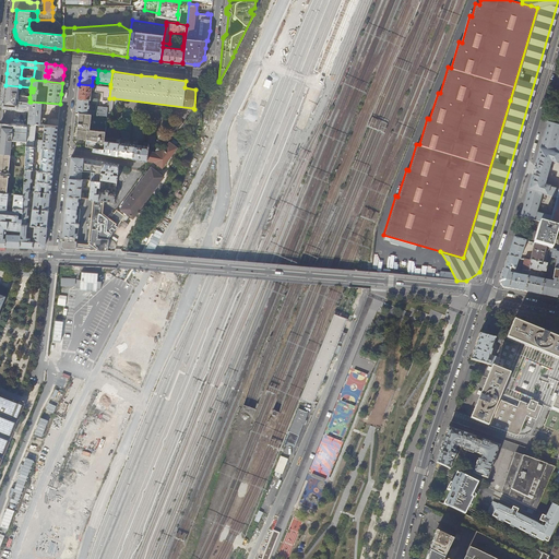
[(92,85),(79,84),(78,95),(78,98),(88,99),(91,99),(92,92),(91,92),(92,85)]
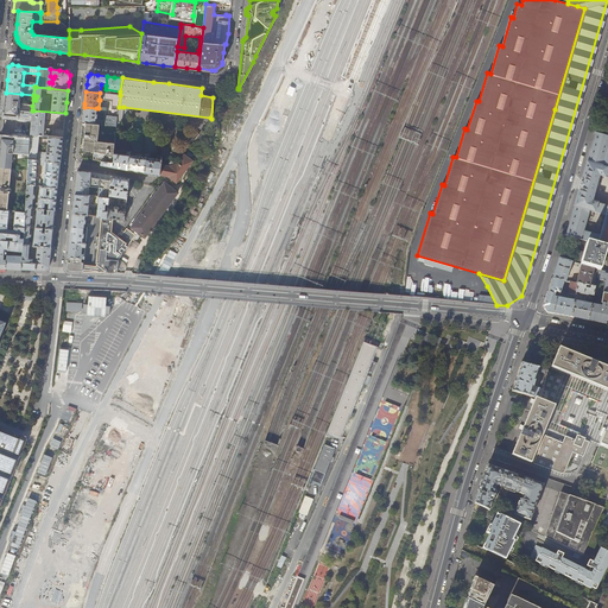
[(21,94),(6,93),(5,101),(4,113),(4,115),(17,116),(16,118),(30,119),(32,119),(33,111),(32,111),(32,106),(20,105),(21,94)]
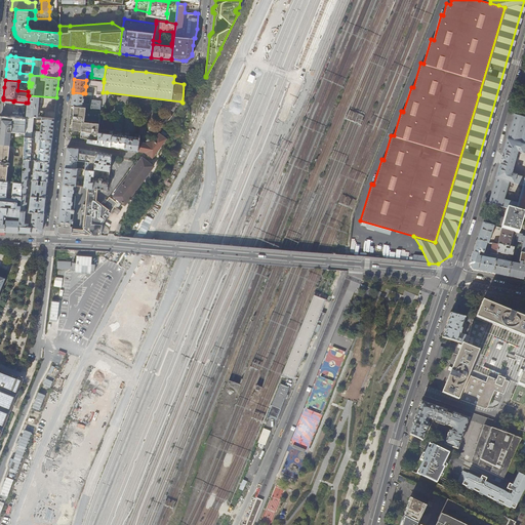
[(103,92),(104,82),(87,80),(87,82),(89,82),(88,86),(96,87),(96,92),(103,92)]
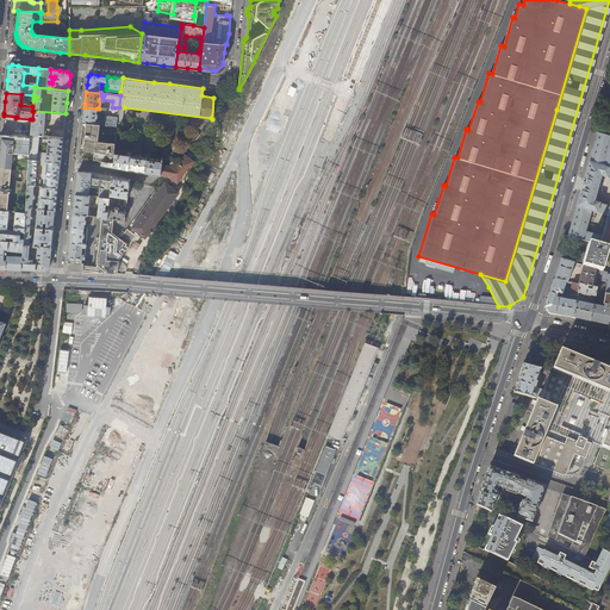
[(222,114),(224,116),(231,103),(228,100),(225,106),(226,106),(222,114)]
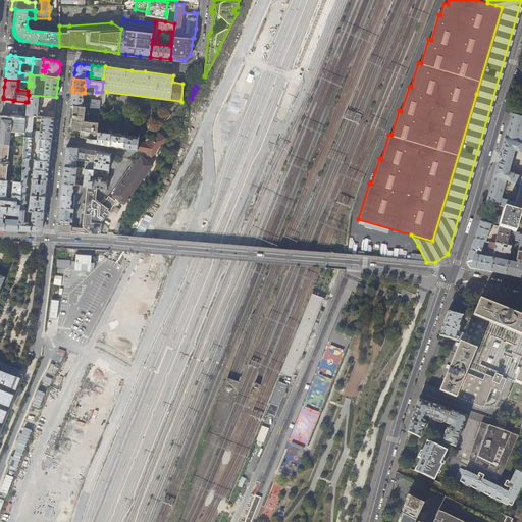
[(83,93),(72,92),(71,98),(70,105),(89,106),(89,103),(84,102),(84,101),(84,98),(82,98),(83,93)]
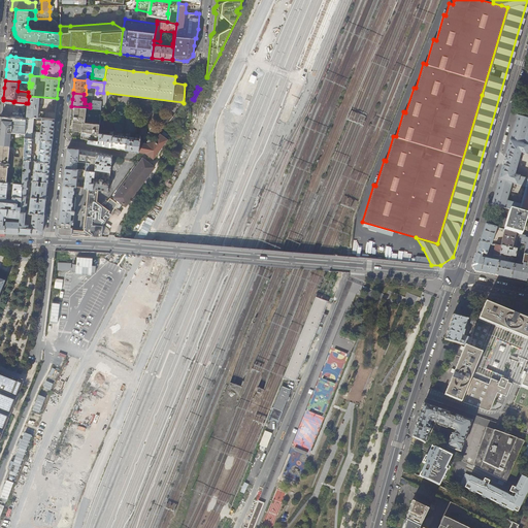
[(56,105),(57,98),(29,96),(28,103),(27,110),(30,110),(30,113),(27,113),(27,117),(55,119),(56,112),(38,110),(39,98),(44,99),(44,104),(56,105)]
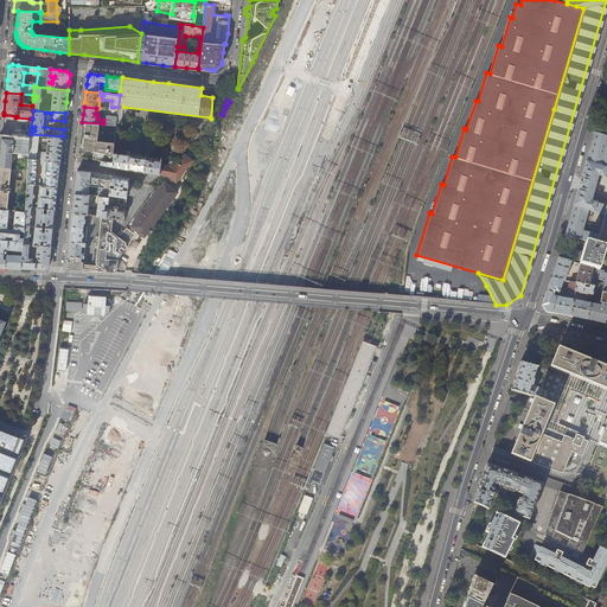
[(117,121),(117,116),(103,115),(103,116),(103,120),(103,123),(116,126),(117,121)]
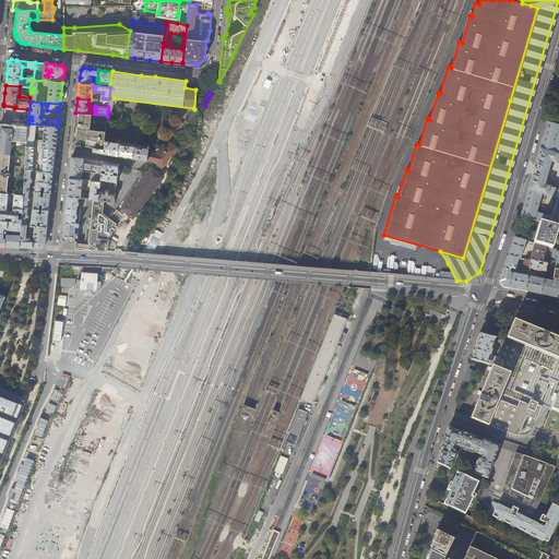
[(95,114),(75,113),(75,120),(73,135),(73,138),(87,139),(86,144),(88,144),(93,145),(93,147),(104,150),(105,141),(105,138),(105,137),(106,128),(107,123),(107,116),(95,114)]
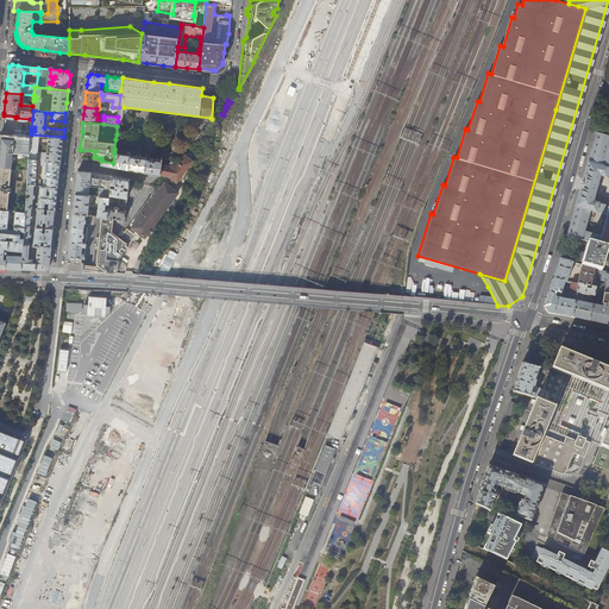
[(182,148),(188,149),(202,132),(198,130),(182,148)]
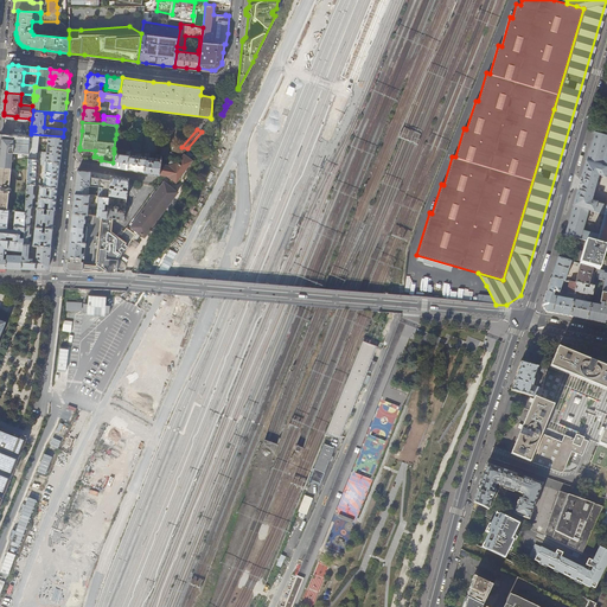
[(606,136),(594,133),(580,185),(568,225),(564,235),(585,241),(606,247),(606,136)]
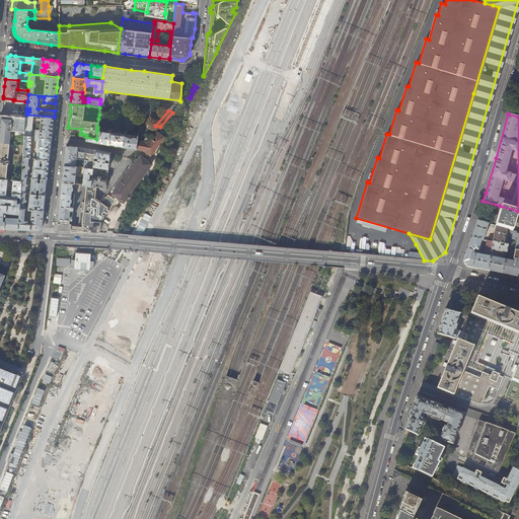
[(53,129),(54,117),(26,115),(26,118),(25,131),(24,136),(52,139),(53,129)]
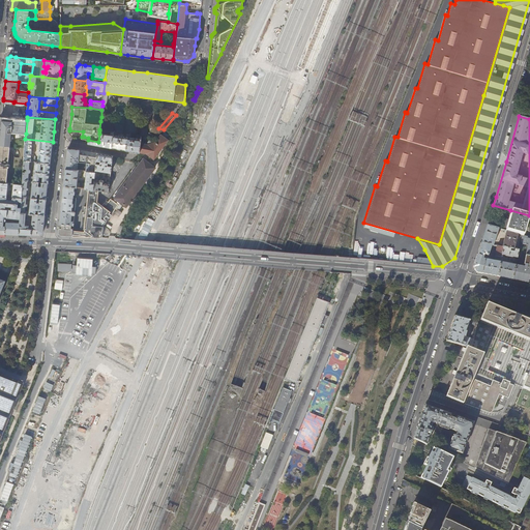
[(0,131),(0,145),(10,146),(11,133),(26,134),(27,120),(12,118),(12,120),(7,119),(6,119),(4,118),(3,119),(1,119),(0,131)]
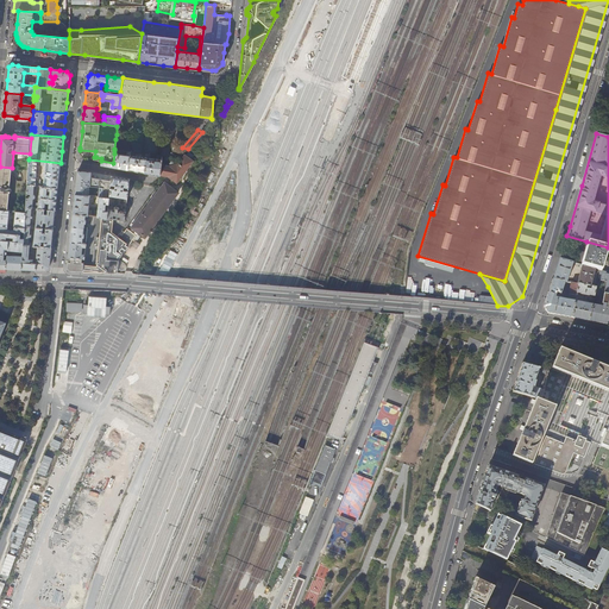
[(127,155),(114,154),(113,163),(101,161),(100,165),(118,168),(129,170),(131,152),(127,152),(127,155)]
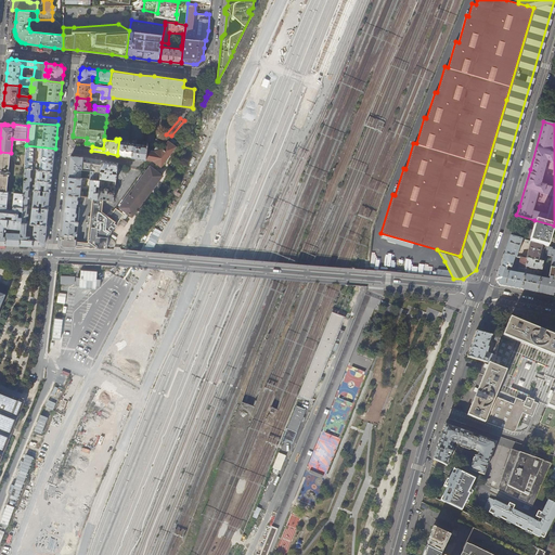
[(133,141),(119,139),(117,155),(124,156),(131,157),(133,141)]
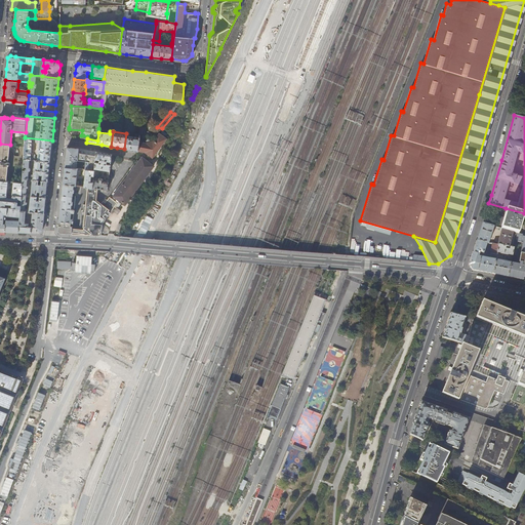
[(145,143),(138,142),(137,151),(140,152),(143,152),(151,158),(165,138),(158,132),(152,140),(151,139),(151,138),(150,138),(148,137),(147,138),(146,138),(146,139),(145,139),(145,140),(145,142),(145,143)]
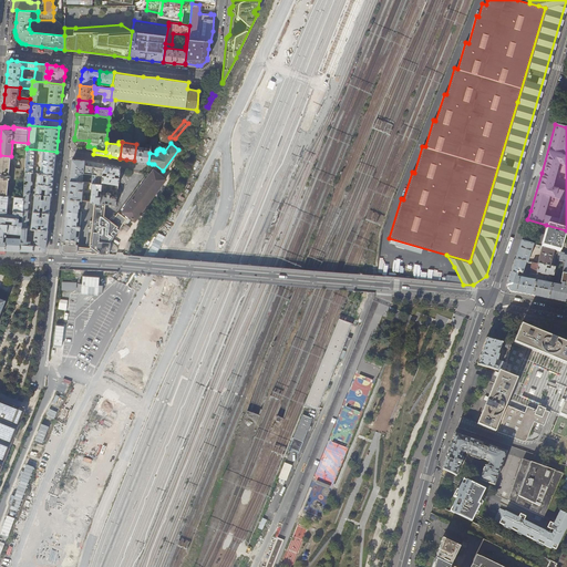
[(151,145),(150,145),(146,145),(145,147),(140,147),(140,144),(136,144),(134,161),(141,162),(148,163),(150,153),(151,145)]
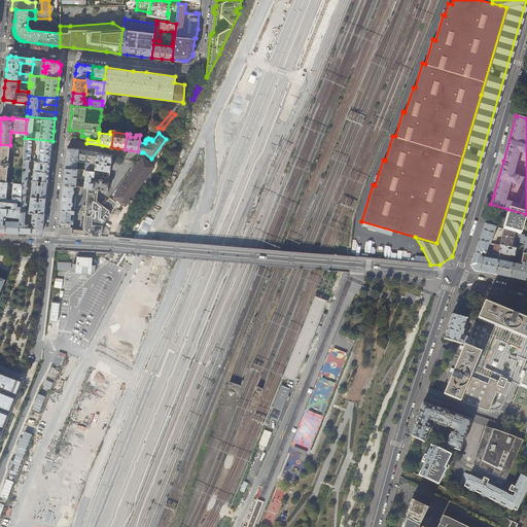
[(50,163),(53,141),(25,138),(25,147),(24,160),(50,163)]
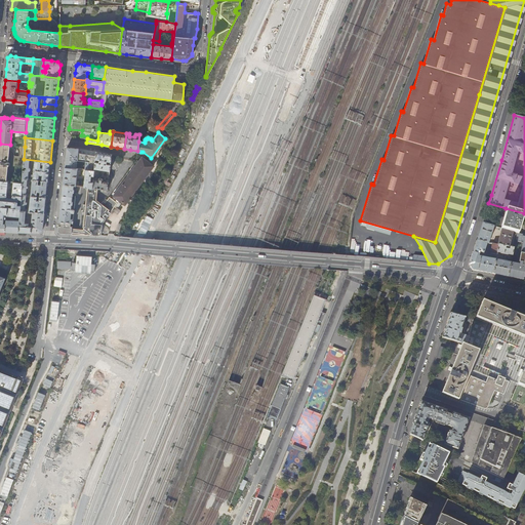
[(0,180),(6,182),(10,145),(0,144),(0,180)]
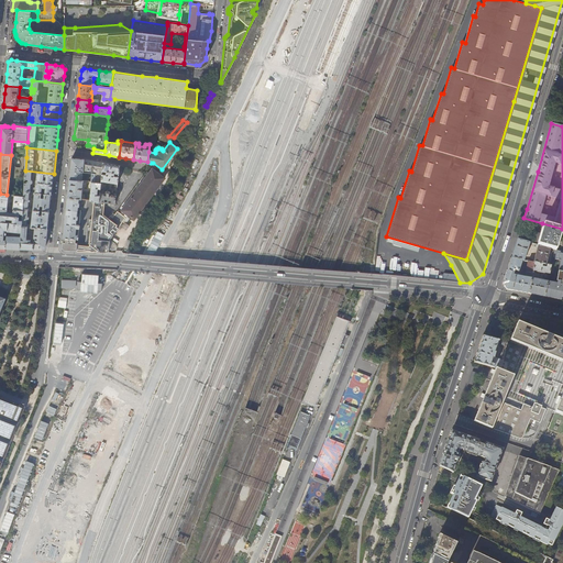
[(91,173),(91,181),(101,183),(101,180),(103,163),(88,161),(84,159),(72,158),(70,164),(69,179),(83,180),(83,173),(91,173)]
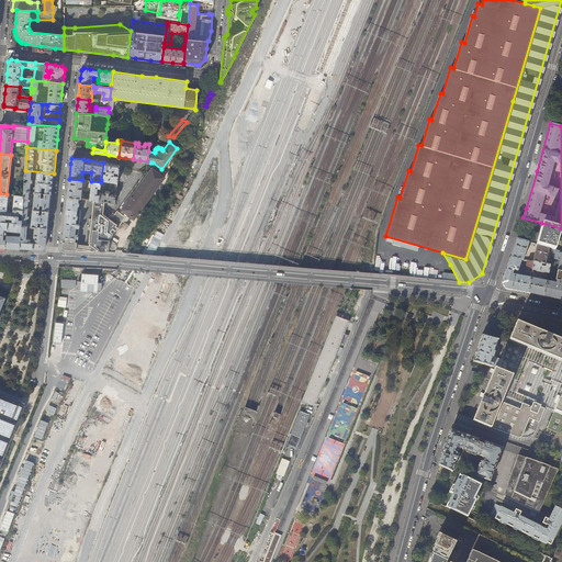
[(112,164),(103,163),(101,180),(114,183),(114,184),(113,191),(116,191),(119,168),(120,165),(112,164)]
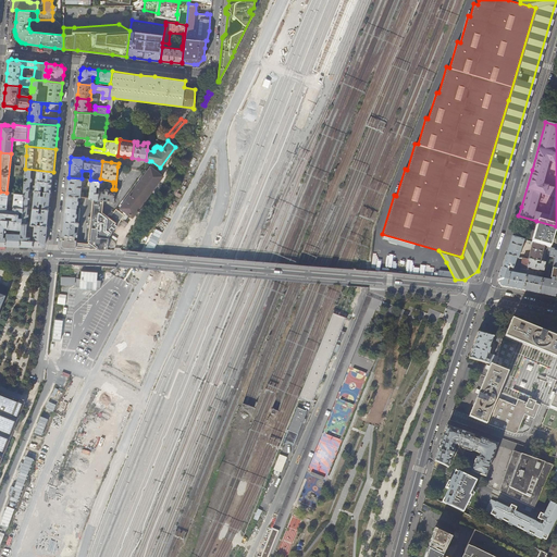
[(120,208),(133,218),(163,176),(150,166),(120,208)]
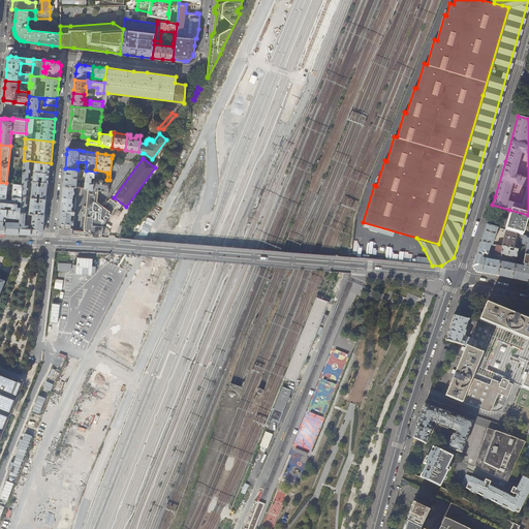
[(49,175),(51,163),(24,160),(24,168),(26,168),(26,170),(25,170),(25,172),(23,172),(23,180),(28,180),(29,173),(30,173),(30,172),(30,170),(30,169),(30,168),(29,168),(29,162),(34,163),(33,177),(30,177),(30,181),(49,182),(49,175)]
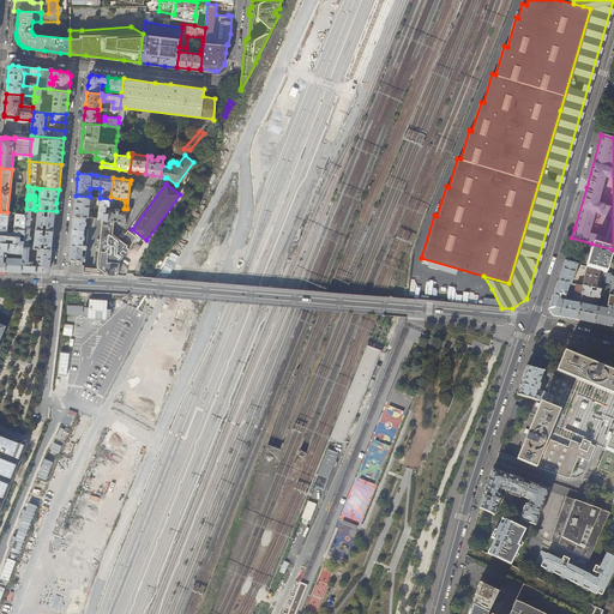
[(90,197),(76,196),(74,206),(73,215),(85,217),(89,217),(92,217),(92,212),(89,212),(90,200),(94,200),(94,198),(90,197)]
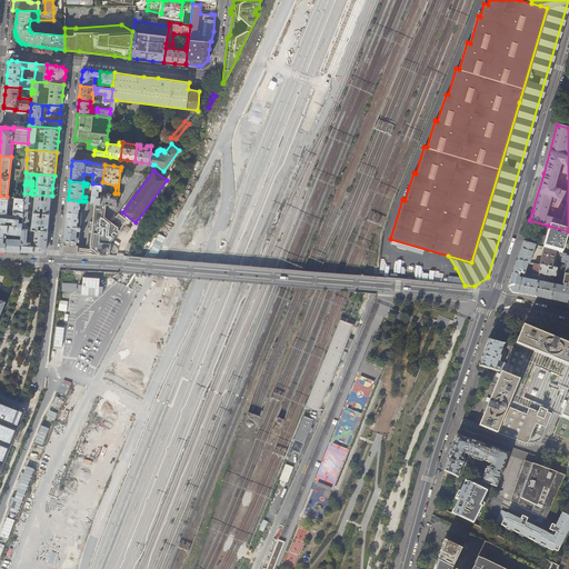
[(101,185),(102,185),(92,183),(90,202),(93,202),(99,203),(100,197),(98,197),(98,190),(101,190),(101,185)]
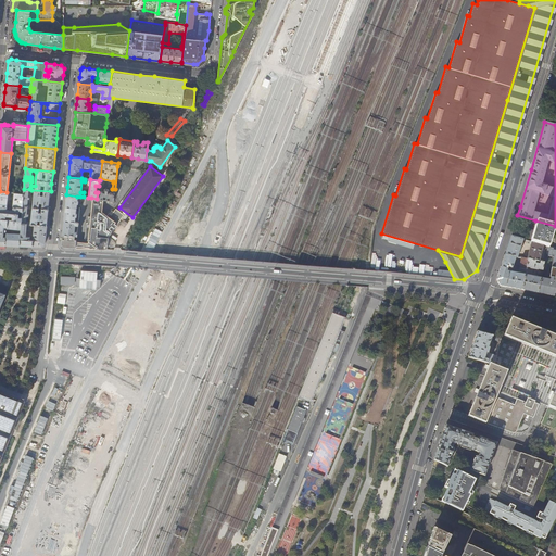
[(51,191),(32,190),(29,189),(24,189),(24,194),(23,206),(49,209),(50,201),(51,191)]
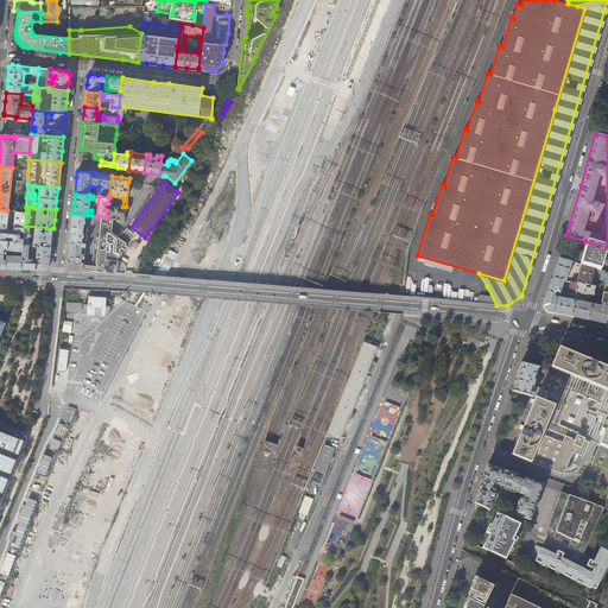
[(107,208),(107,210),(106,217),(112,217),(114,219),(125,220),(125,216),(126,208),(122,208),(122,210),(118,210),(118,207),(114,207),(113,209),(107,208)]
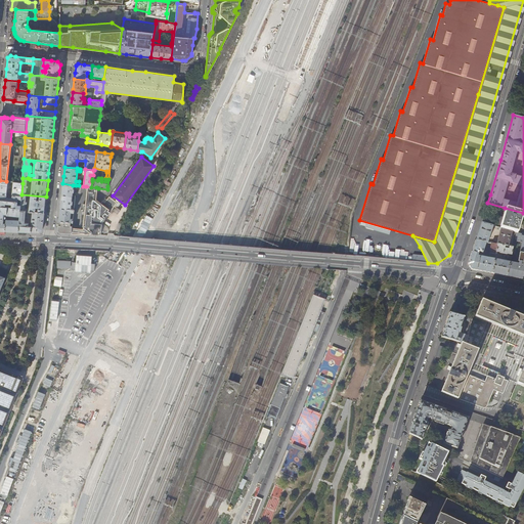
[(23,183),(0,180),(0,192),(6,194),(12,194),(22,195),(22,194),(23,183)]
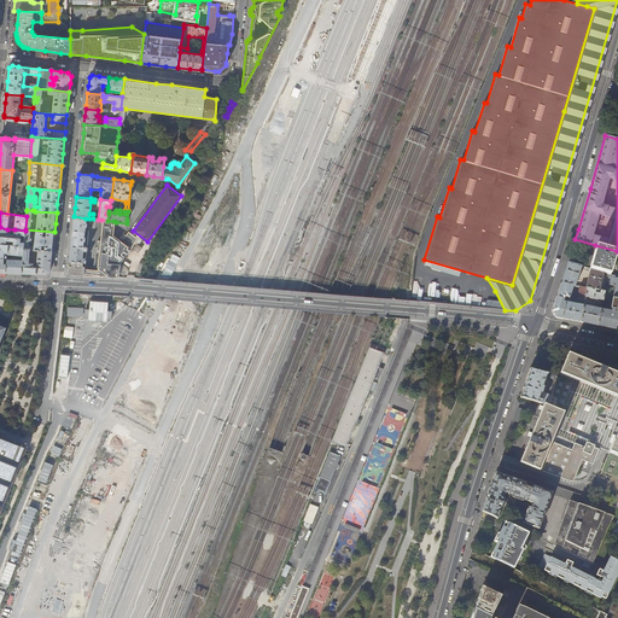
[(86,219),(74,216),(73,225),(73,229),(85,232),(86,227),(87,227),(87,222),(86,222),(86,219)]
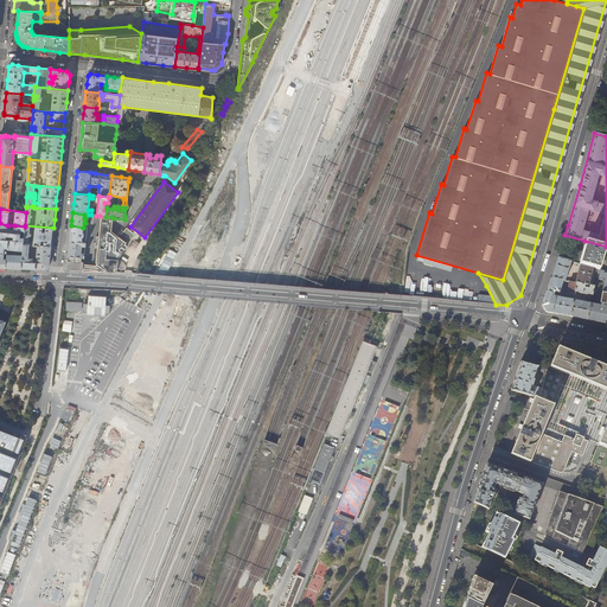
[(83,263),(83,270),(88,270),(101,270),(117,272),(117,259),(127,247),(135,235),(127,228),(122,234),(120,232),(117,236),(113,232),(113,224),(114,218),(112,217),(106,217),(101,216),(100,225),(98,236),(96,236),(96,242),(95,242),(93,260),(96,263),(96,264),(88,263),(83,263)]
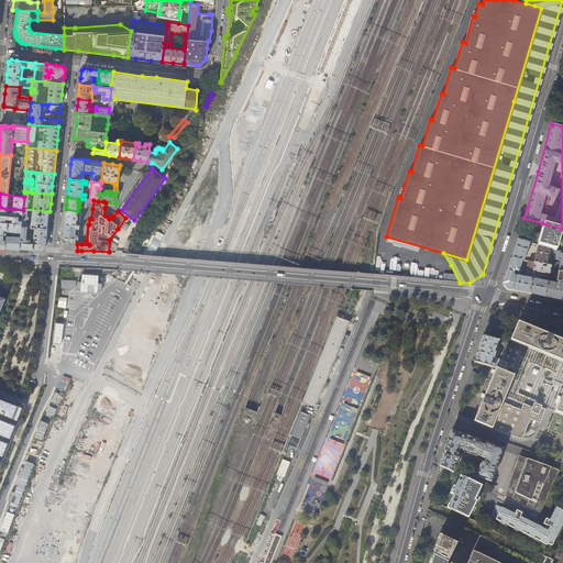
[(7,211),(7,209),(0,207),(0,214),(19,217),(22,217),(23,210),(13,209),(13,213),(9,212),(9,211),(7,211)]
